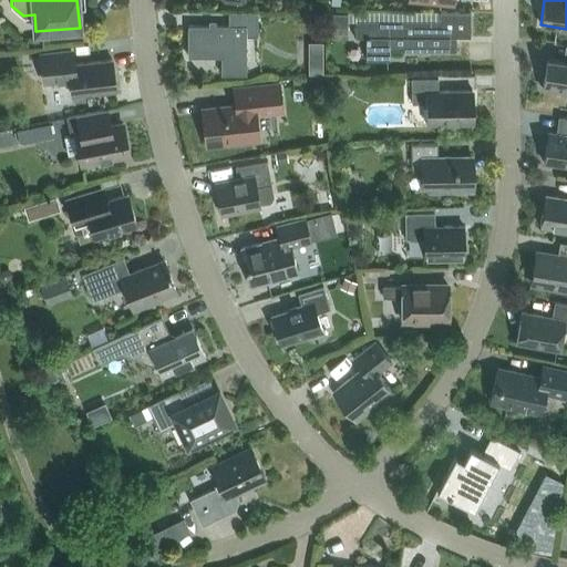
[(228,24),(188,24),(187,57),(220,57),(220,74),(246,74),(246,35),(257,35),(257,11),(228,11),(228,24)]
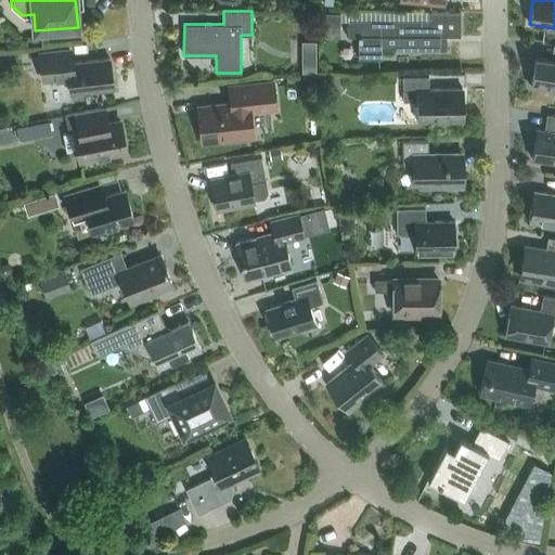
[(460,36),(460,11),(430,11),(430,20),(348,20),(348,36),(358,36),(358,57),(381,57),(381,50),(396,50),(396,41),(439,42),(439,36),(460,36)]
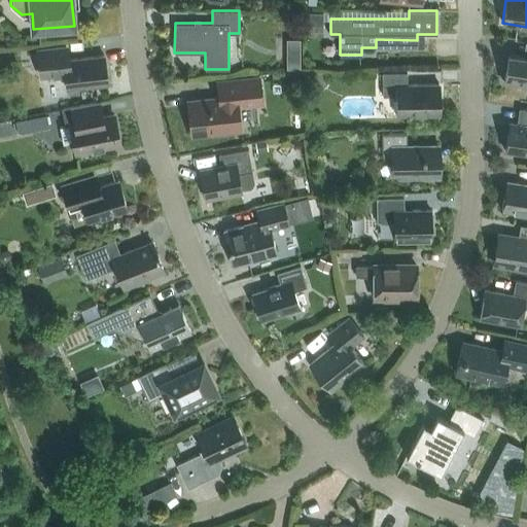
[(304,11),(304,25),(323,25),(323,11),(304,11)]
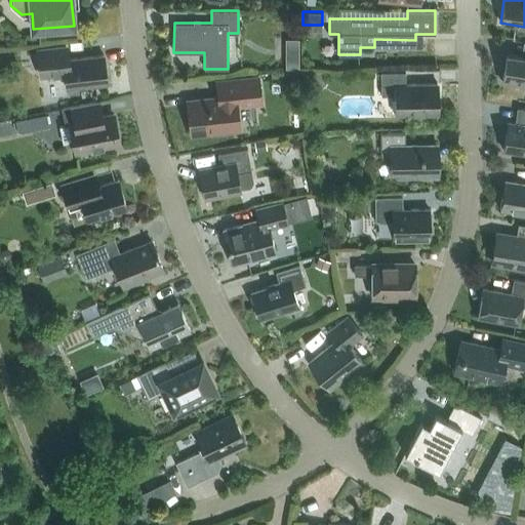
[(66,45),(37,48),(39,64),(40,77),(46,76),(65,74),(67,88),(108,83),(104,54),(67,59),(66,45)]
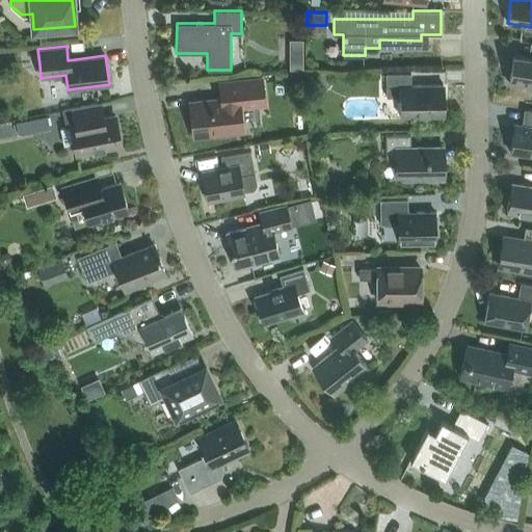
[(531,57),(513,54),(508,83),(531,86),(531,57)]
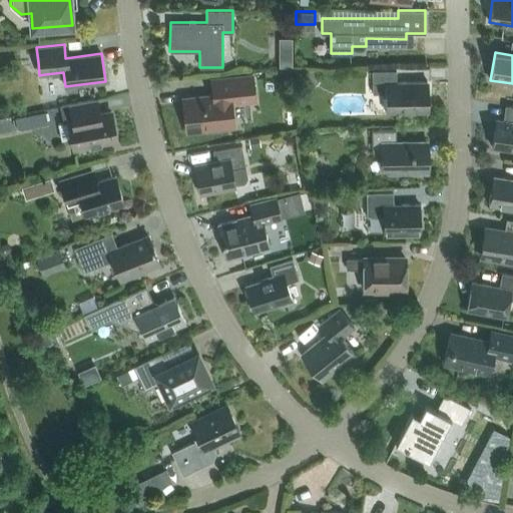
[(280,59),(280,67),(292,67),(292,59),(280,59)]
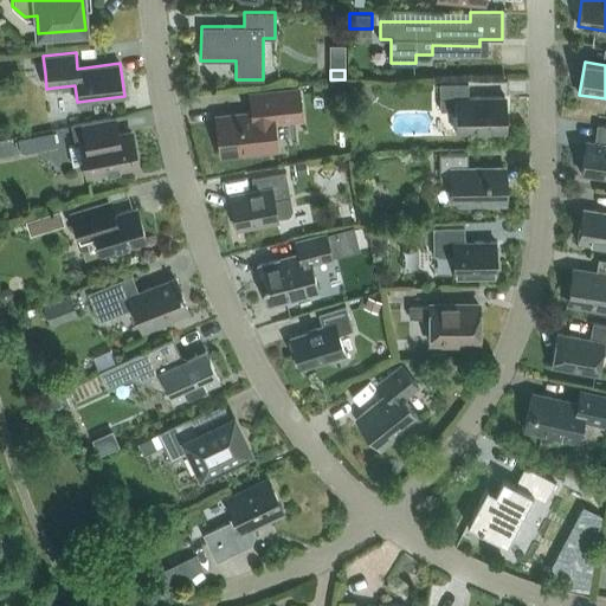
[(349,83),(349,95),(366,96),(372,90),(372,84),(349,83)]
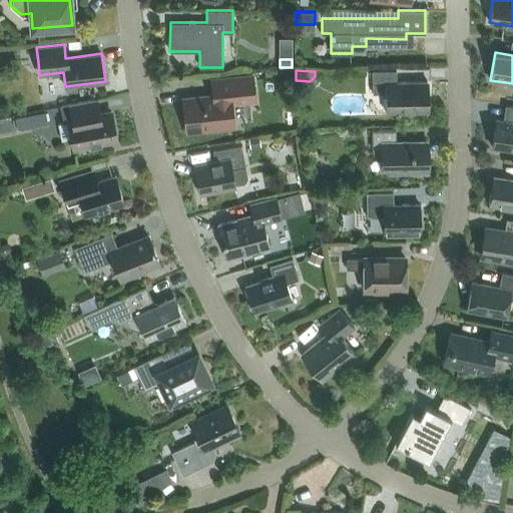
[(427,112),(427,82),(427,80),(396,81),(396,70),(372,70),(373,94),(387,93),(387,112),(427,112)]
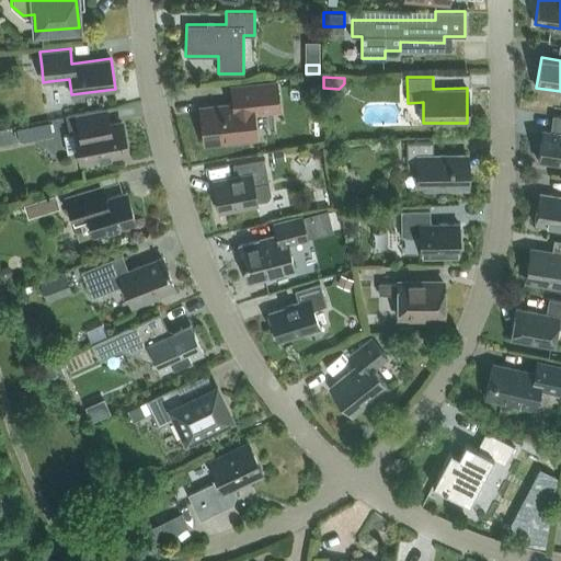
[(276,82),(231,87),(233,104),(204,107),(208,142),(255,137),(253,112),(279,110),(276,82)]
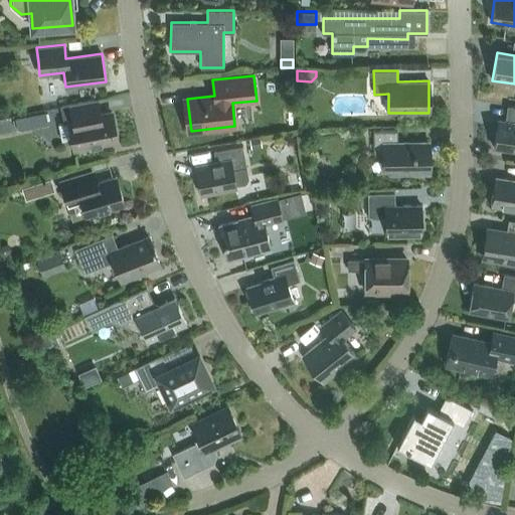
[(60,107),(63,123),(57,124),(60,142),(71,139),(73,149),(115,141),(109,113),(100,115),(97,99),(60,107)]
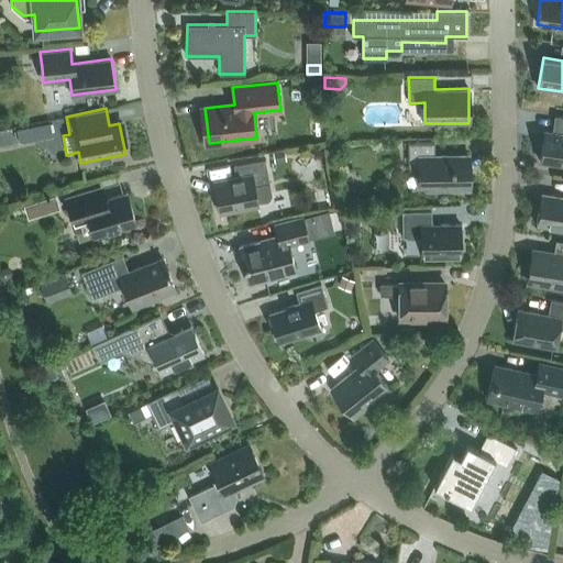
[(544,131),(540,161),(562,164),(562,116),(558,116),(553,116),(551,132),(544,131)]
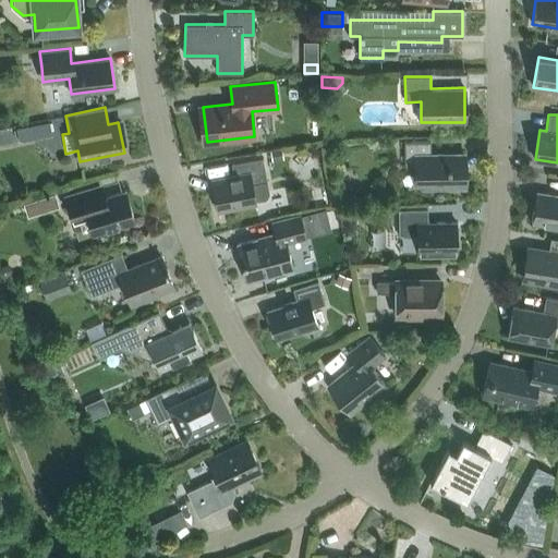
[(52,118),(23,122),(24,132),(53,129),(52,118)]
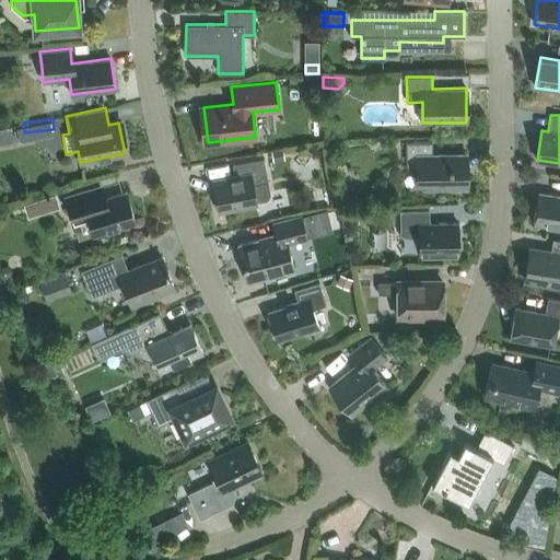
[(420,188),(464,187),(463,154),(432,154),(432,141),(406,142),(406,165),(420,165),(420,188)]
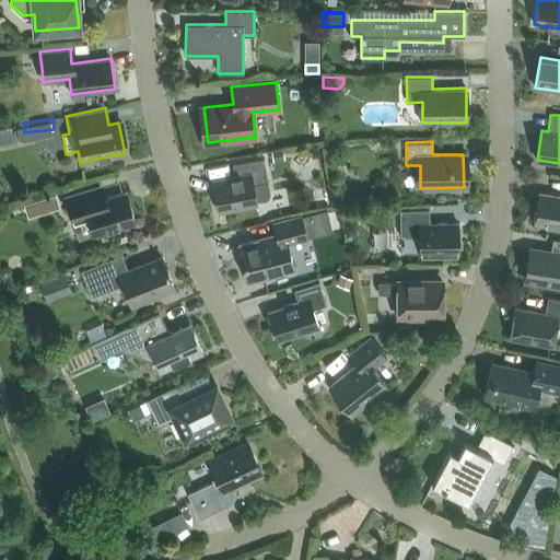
[(282,149),(272,150),(273,161),(284,159),(282,149)]
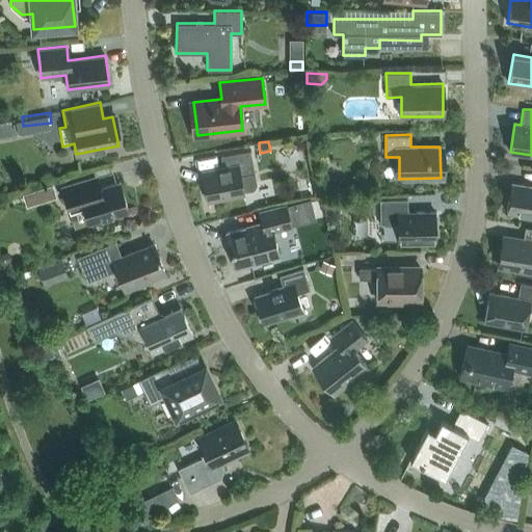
[(254,173),(255,173),(250,150),(220,156),(223,168),(203,171),(208,198),(243,192),(243,190),(257,188),(254,173)]
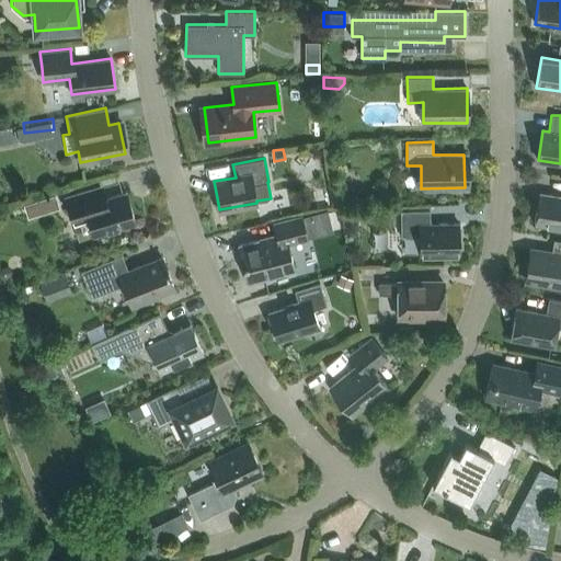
[(93,236),(136,222),(126,192),(94,202),(90,190),(66,197),(72,218),(87,214),(93,236)]
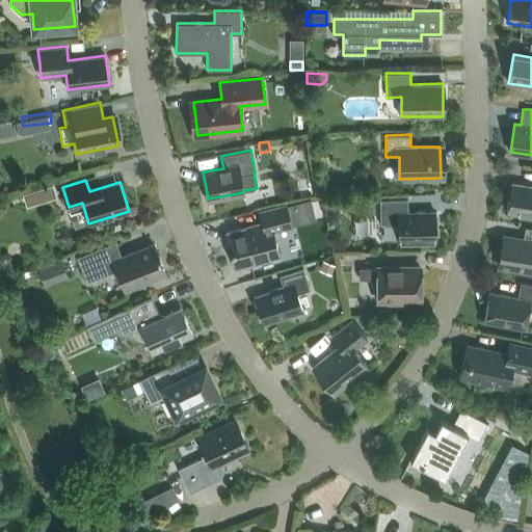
[(531,185),(511,183),(507,212),(531,215),(531,185)]
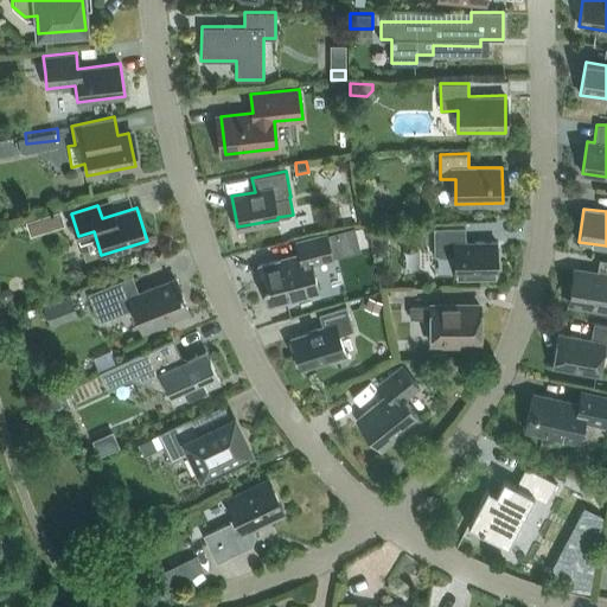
[(64,224),(61,210),(45,215),(50,229),(64,224)]
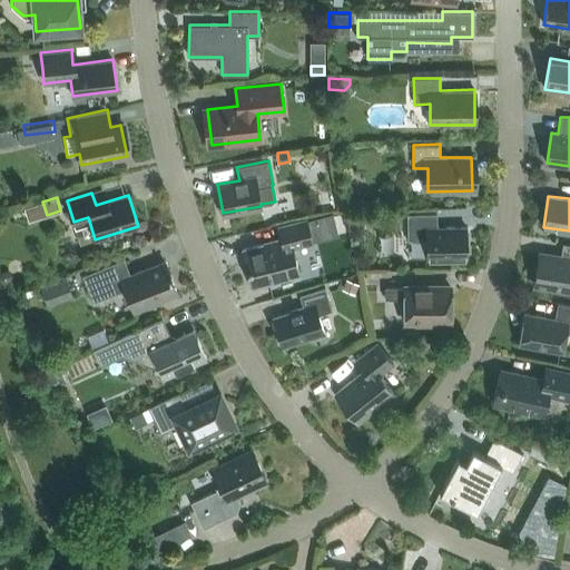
[(426,258),(467,257),(465,226),(436,227),(436,214),(406,214),(408,239),(426,238),(426,258)]
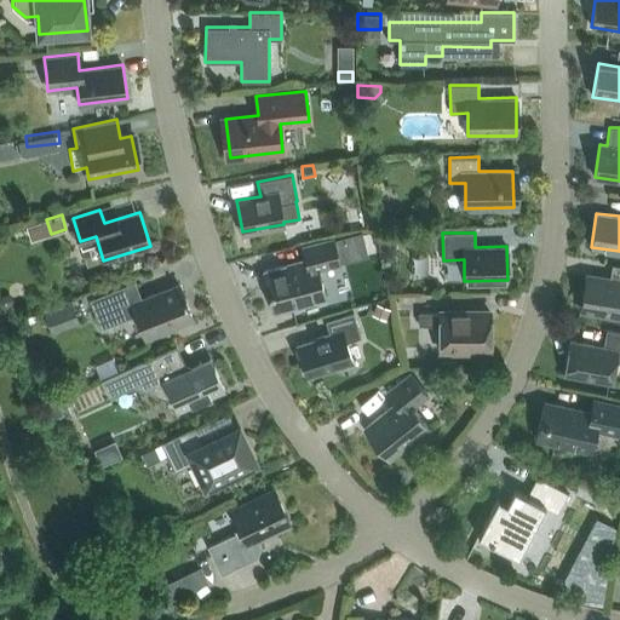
[(317,269),(339,264),(333,237),(303,246),(306,260),(264,271),(274,311),(326,299),(317,269)]
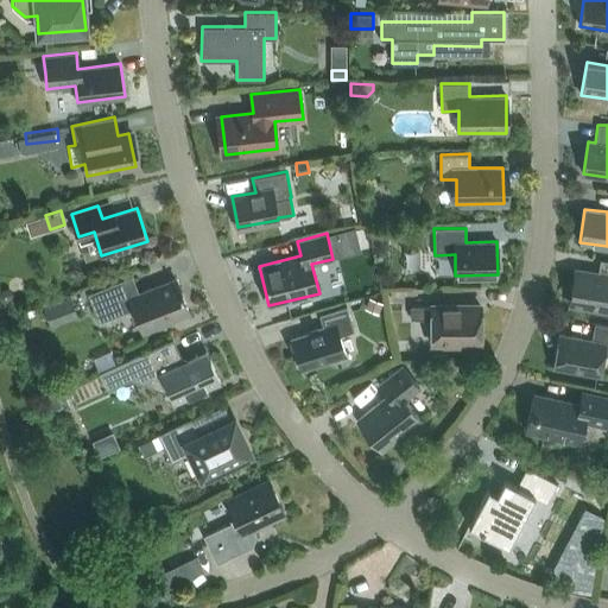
[(607,260),(605,276),(575,271),(570,303),(607,308),(607,260)]
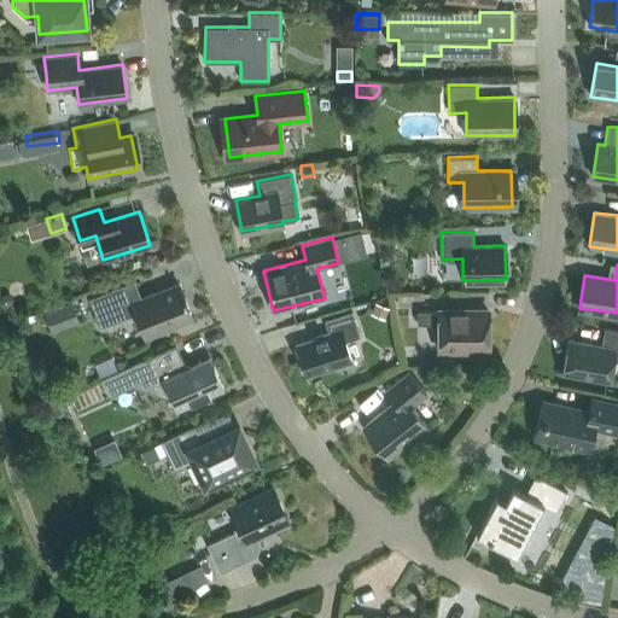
[(145,336),(192,318),(179,284),(141,298),(134,280),(89,298),(100,327),(135,313),(145,336)]
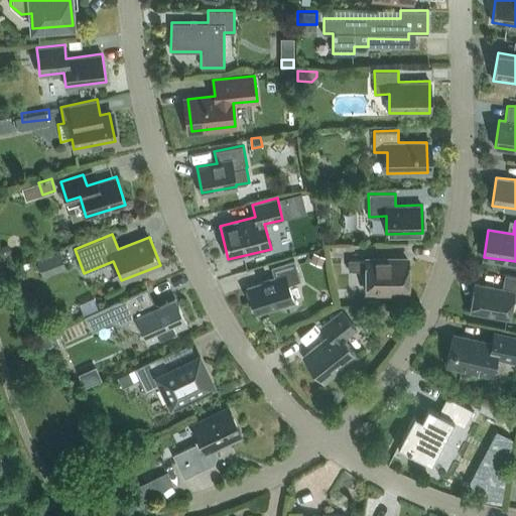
[(56,253),(38,259),(43,272),(61,265),(56,253)]
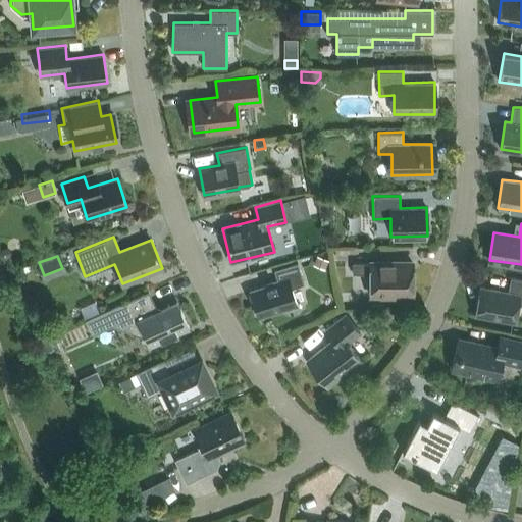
[(316,257),(312,266),(323,270),(326,261),(316,257)]
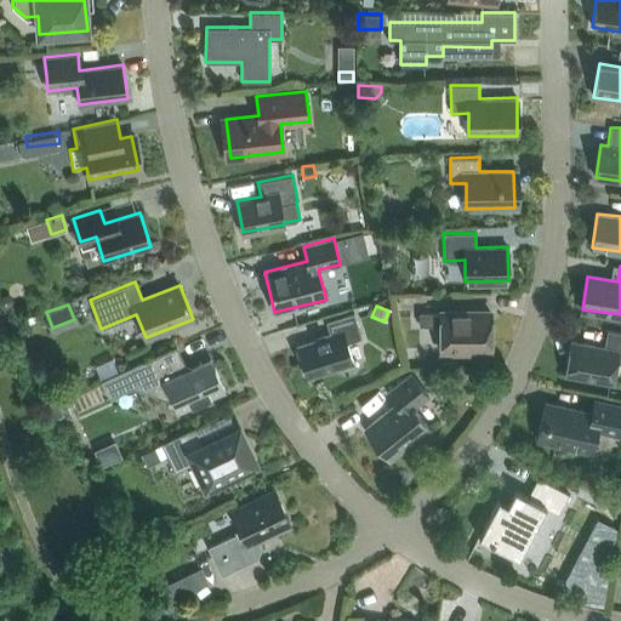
[(440,349),(490,349),(490,312),(419,313),(419,325),(440,325),(440,349)]
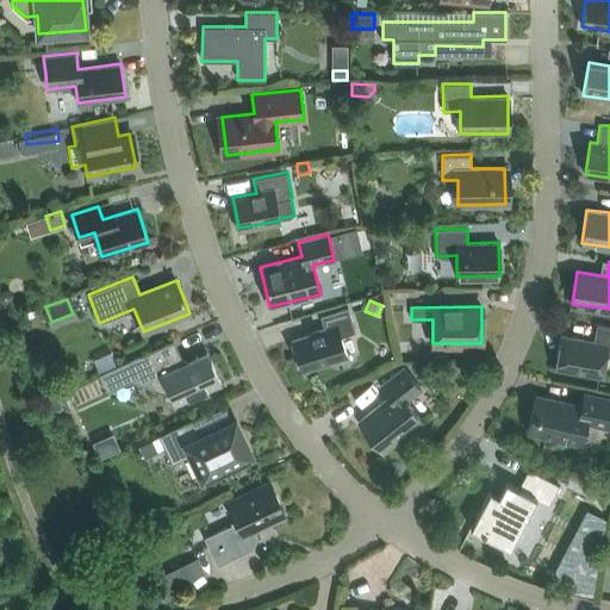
[(292,340),(302,371),(347,356),(340,336),(355,331),(347,307),(321,316),(324,329),(292,340)]
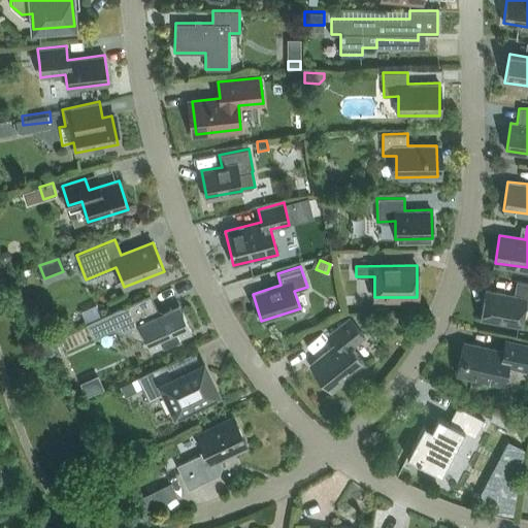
[(527,308),(527,283),(516,281),(514,295),(485,290),(480,319),(521,326),(524,307),(527,308)]
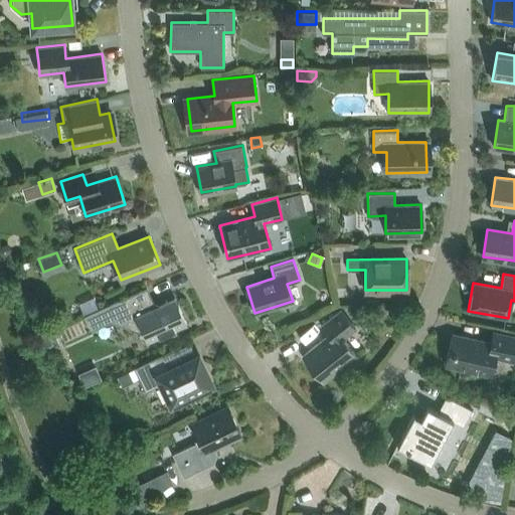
[(143,289),(117,300),(84,315),(91,330),(110,321),(130,328),(143,333),(147,341),(186,323),(175,297),(155,306),(150,304),(143,289)]
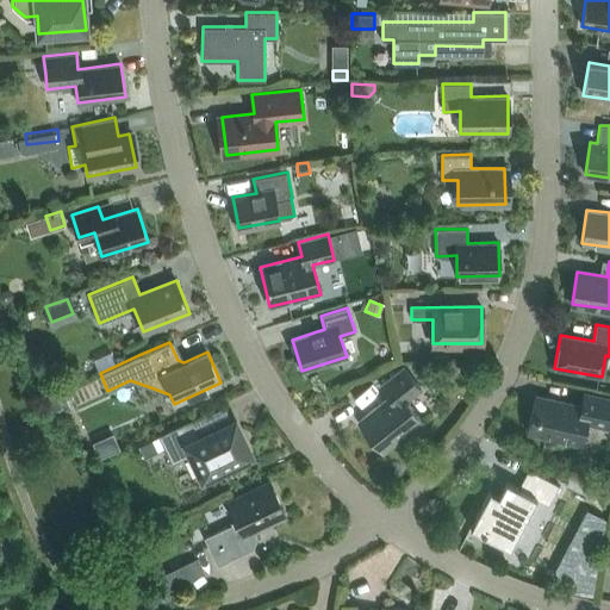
[(383,450),(422,419),(406,400),(421,388),(403,367),(380,385),(390,397),(359,421),(383,450)]
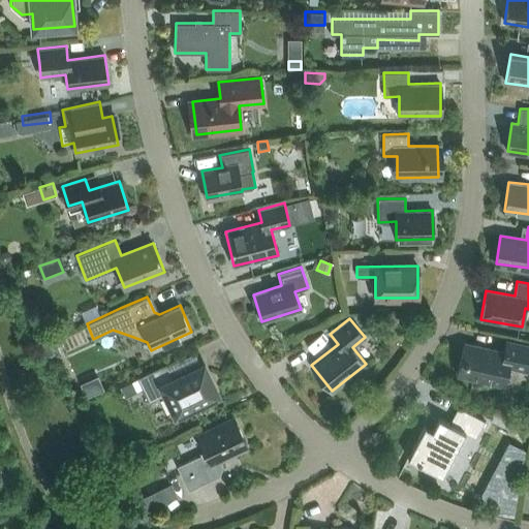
[(528,370),(528,344),(505,340),(505,341),(507,341),(504,351),(465,342),(457,374),(503,385),(507,366),(528,370)]
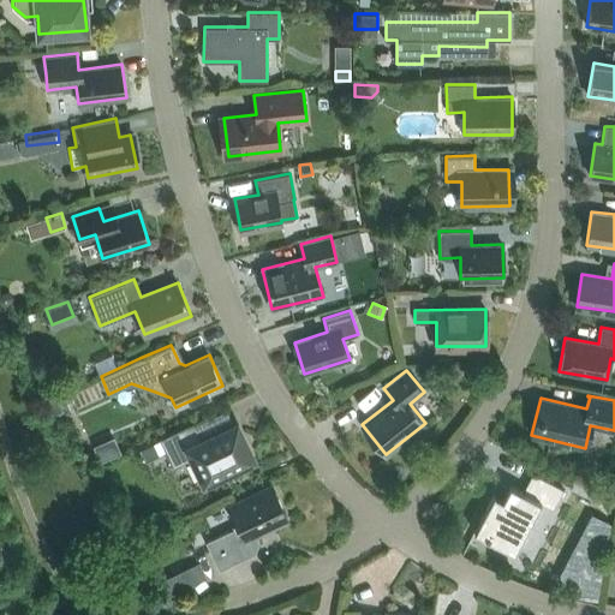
[(57,400),(41,407),(46,418),(61,412),(57,400)]
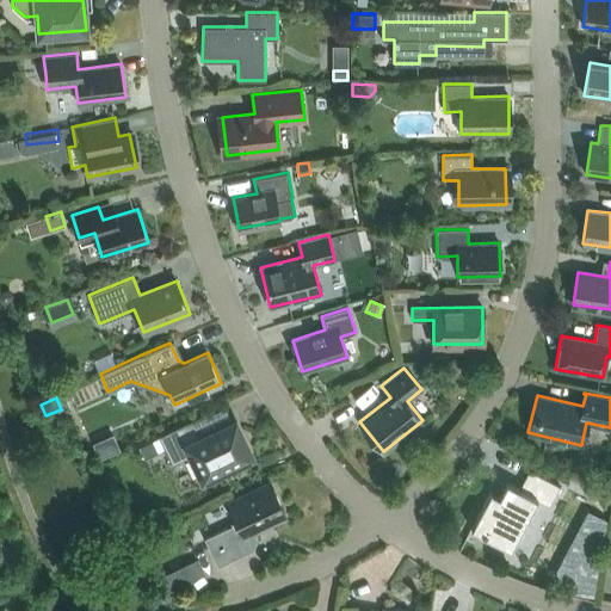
[(203,477),(252,455),(235,419),(218,427),(210,411),(159,436),(172,464),(191,455),(203,477)]
